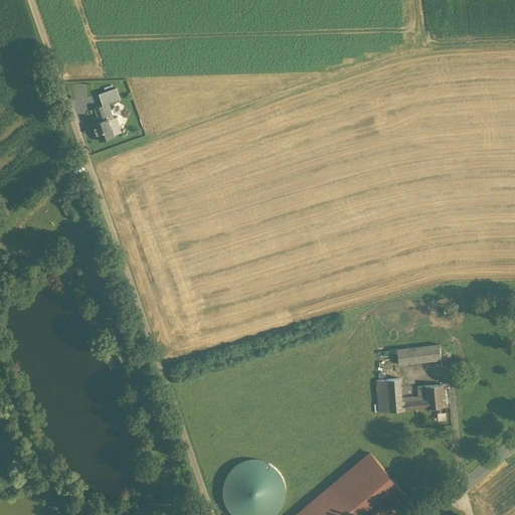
[(99,94),(103,104),(109,102),(113,101),(109,90),(99,94)]
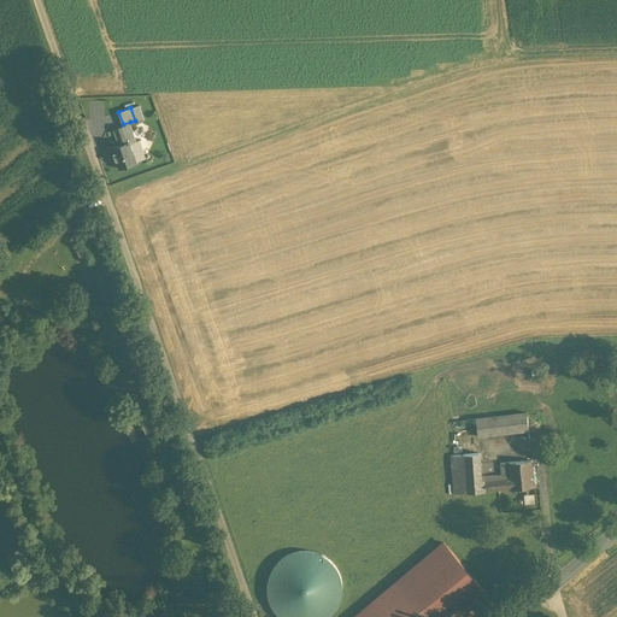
[(123,124),(124,127),(129,141),(130,141),(135,140),(130,122),(123,124)]
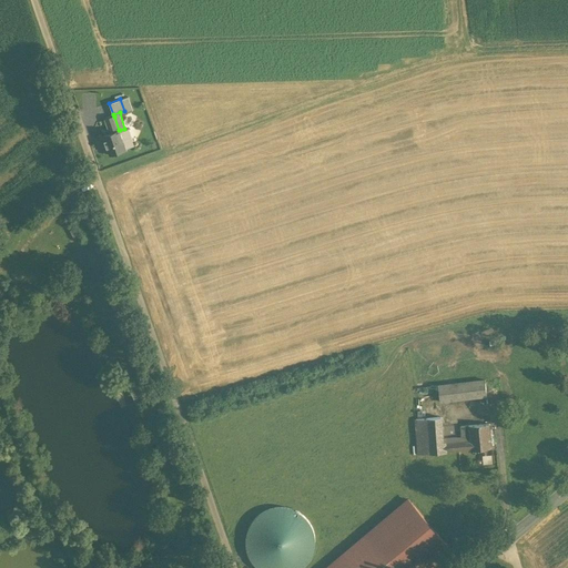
[(119,130),(114,117),(105,119),(110,133),(117,131),(119,130)]
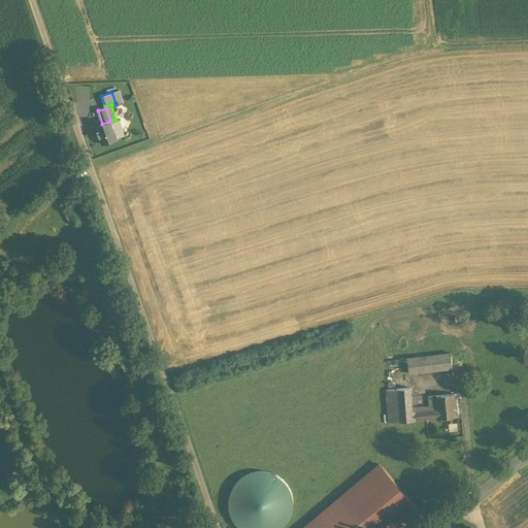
[(116,120),(111,121),(118,138),(123,137),(117,120),(116,120)]
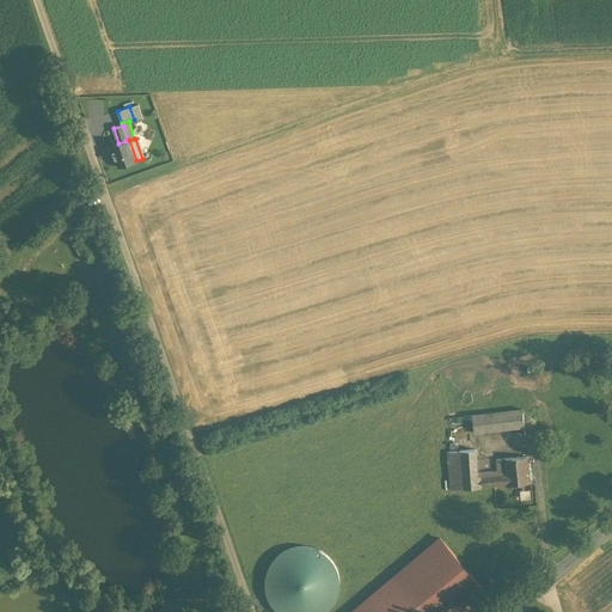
[(118,144),(112,146),(118,166),(126,164),(136,160),(129,140),(128,140),(126,141),(118,144)]
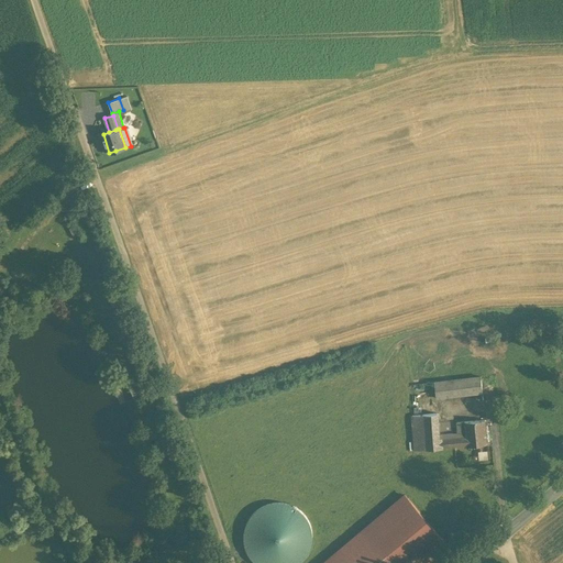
[(482,378),(462,379),(463,396),(483,396),(482,378)]
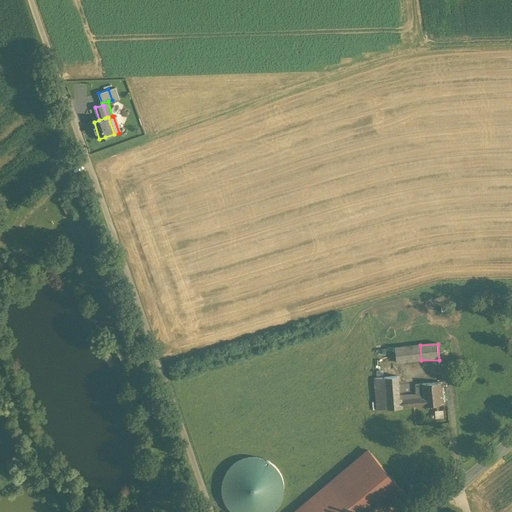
[(421,360),(420,345),(396,347),(397,362),(421,360)]
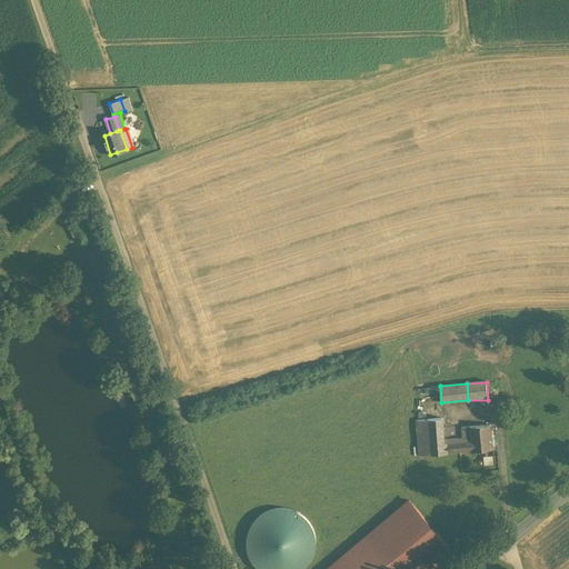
[(447,452),(447,441),(447,437),(445,437),(443,417),(417,419),(419,455),(447,452)]
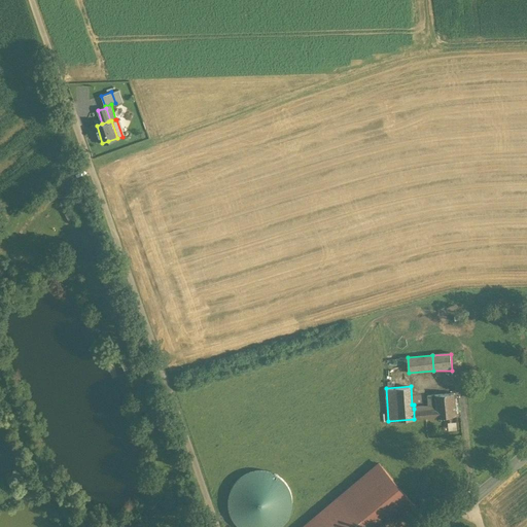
[(454,392),(434,393),(437,417),(456,415),(454,392)]
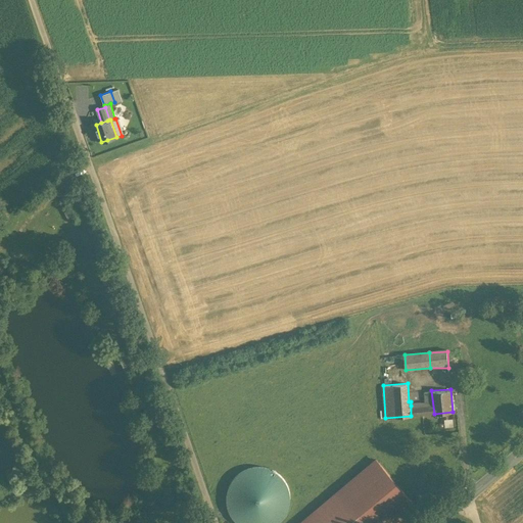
[(411,416),(434,414),(431,390),(425,391),(426,403),(411,406),(411,416)]
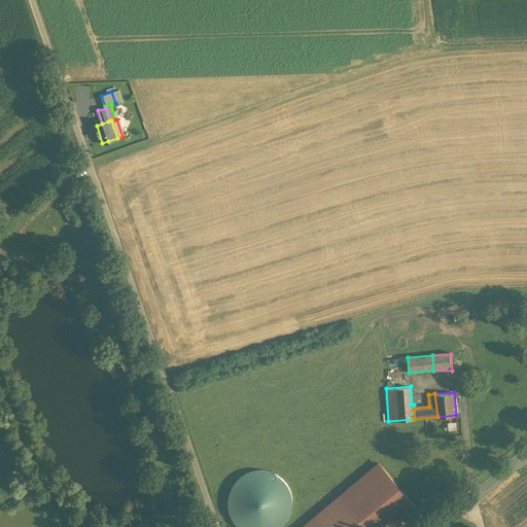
[(448,430),(456,429),(456,422),(448,422),(448,430)]
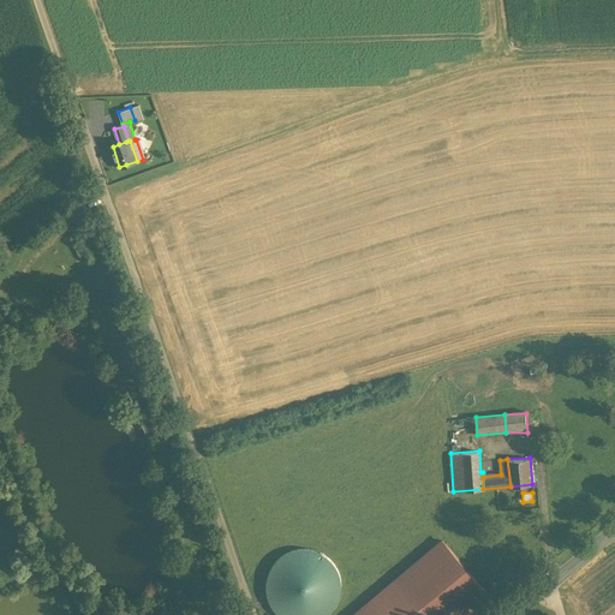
[(466,614),(489,597),(443,542),(354,614),(466,614)]
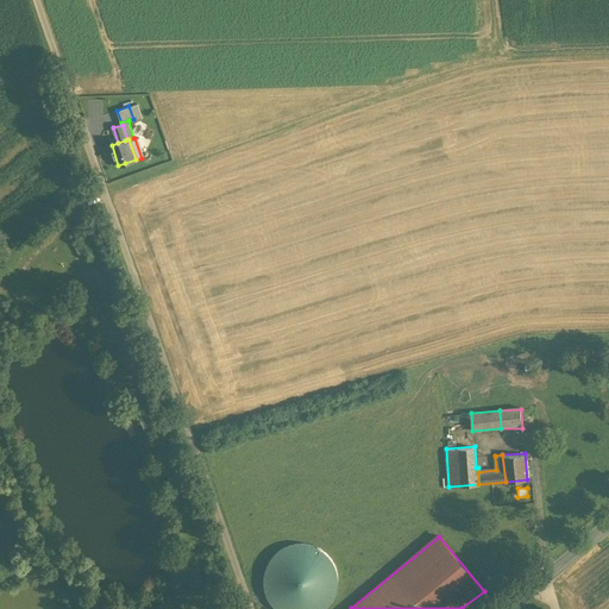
[(302,544),(292,545),(281,550),(272,557),(267,566),(264,578),(264,589),(269,600),(276,608),(275,608),(327,608),(334,601),(339,590),(340,579),(338,569),(332,558),(324,551),(314,545),(302,544)]
